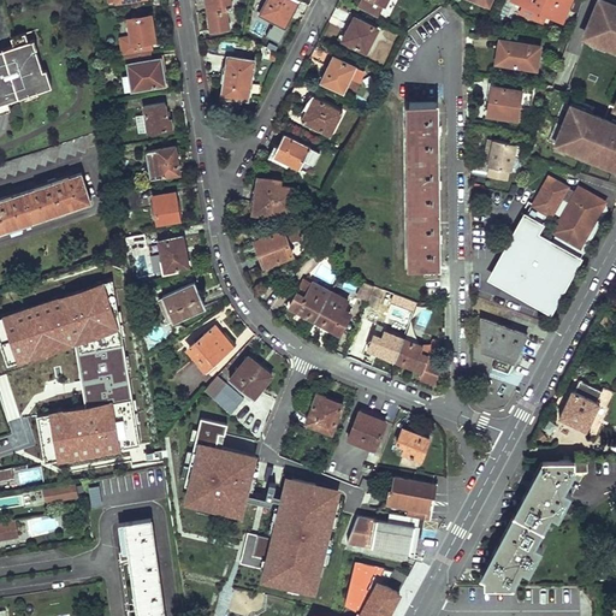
[(206,0),(212,30),(225,28),(227,17),(225,7),(231,6),(230,0),(206,0)]
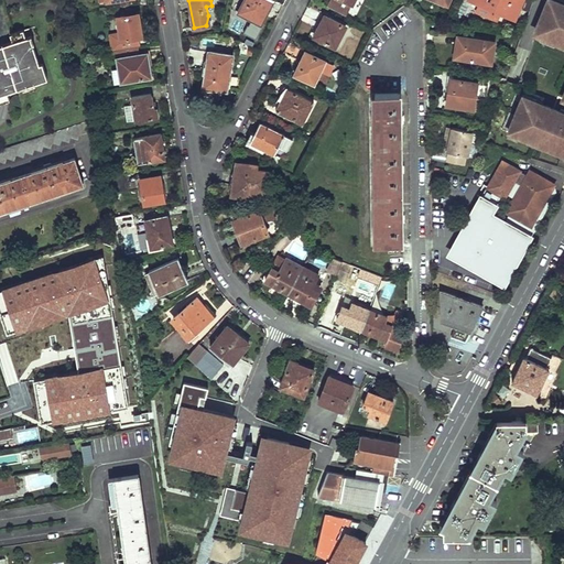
[(261,24),(273,0),(243,0),(243,2),(247,4),(241,14),(261,24)]
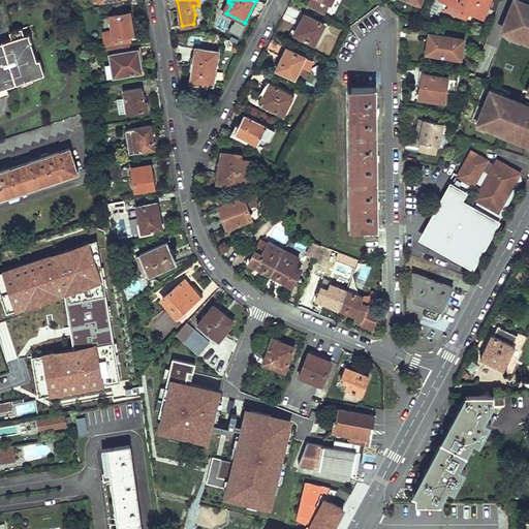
[(333,0),(311,0),(308,6),(325,14),(332,4),(333,0)]
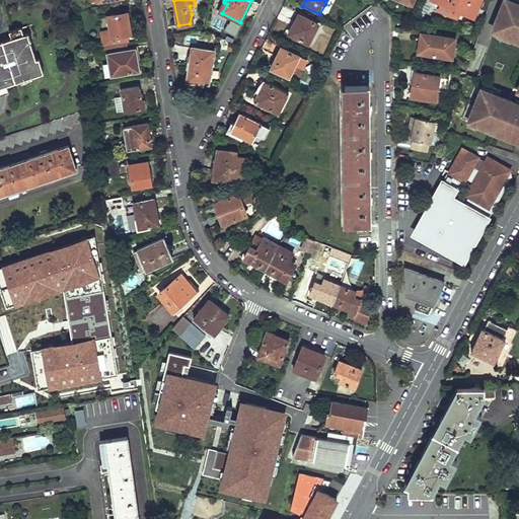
[(460,12),(474,17),(482,0),(433,0),(441,4),(438,11),(458,19),(460,12)]
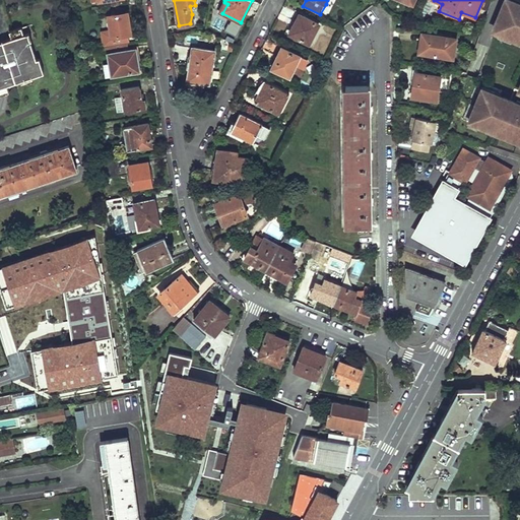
[(519,86),(518,92),(519,92),(519,106),(499,96),(501,91),(485,84),(468,122),(484,129),(483,132),(498,138),(499,135),(519,143),(519,1),(516,0),(506,0),(494,31),(519,43),(519,86)]
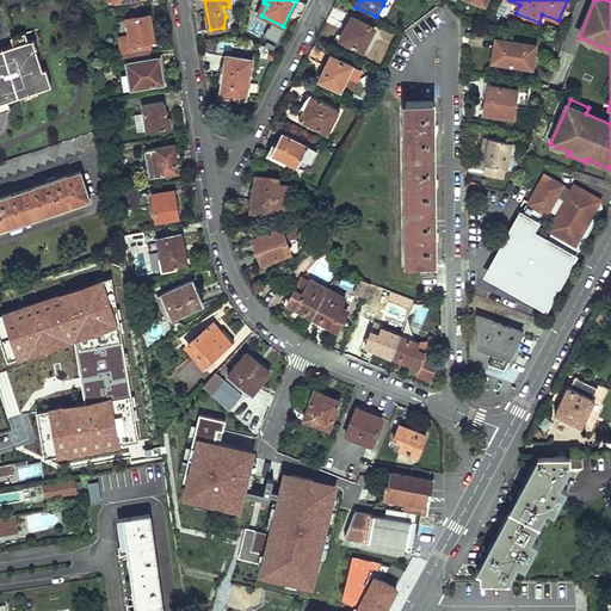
[(267,5),(264,2),(258,13),(261,16),(267,5)]
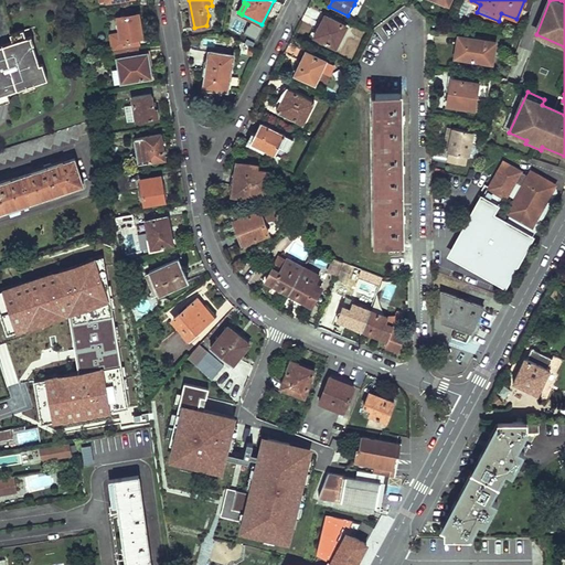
[(139,14),(118,18),(120,30),(121,39),(140,34),(142,34),(139,14)]
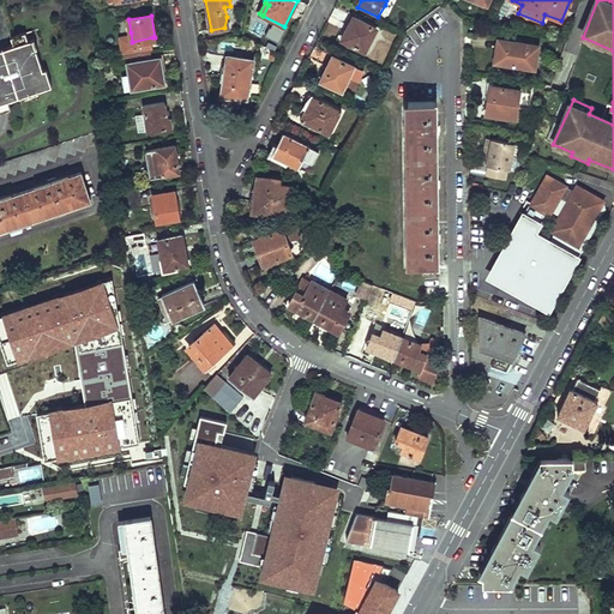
[(378,29),(354,17),(342,38),(366,52),(378,29)]
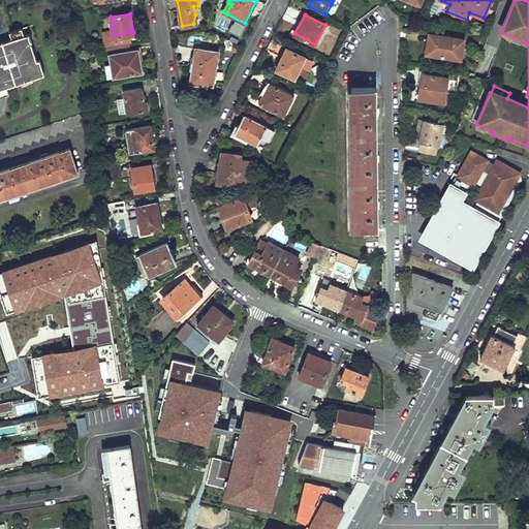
[(223,18),(220,25),(230,29),(232,22),(223,18)]
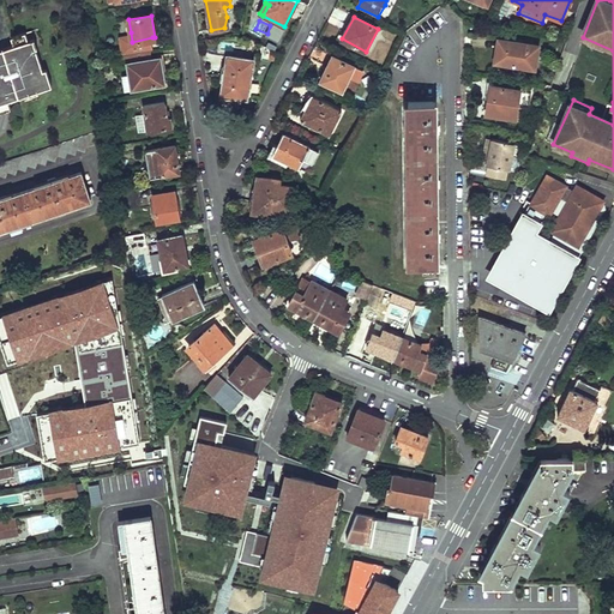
[(0,113),(4,112),(11,110),(8,101),(52,86),(47,68),(42,70),(36,49),(31,50),(28,42),(25,32),(11,37),(14,44),(0,48),(0,113)]
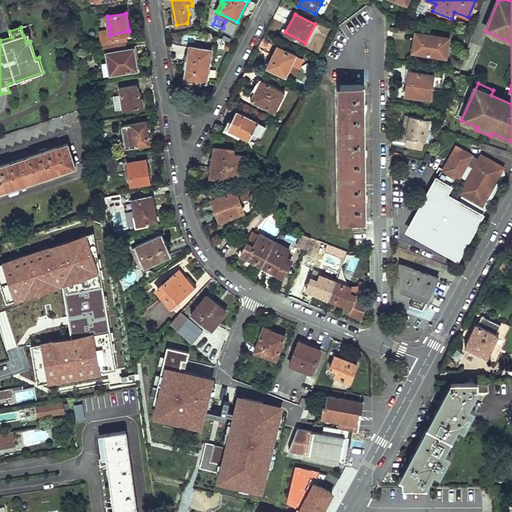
[(110,35),(109,27),(99,29),(103,51),(127,46),(126,40),(129,40),(127,31),(110,35)]
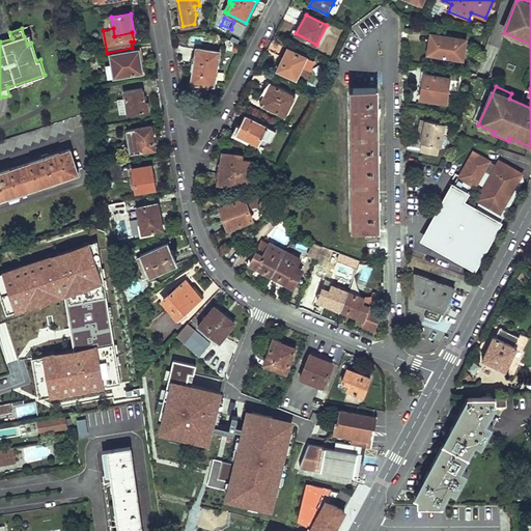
[(466,39),(431,34),(428,54),(463,59),(466,39)]
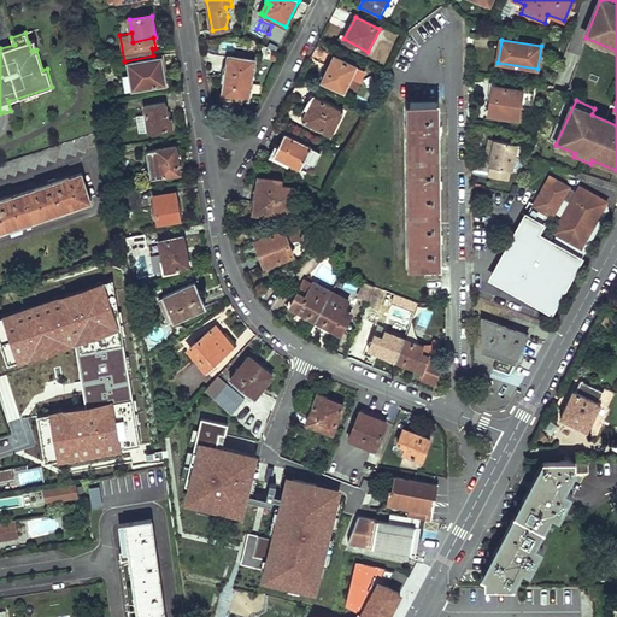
[(153,56),(127,60),(129,75),(131,90),(165,84),(163,56),(153,56)]
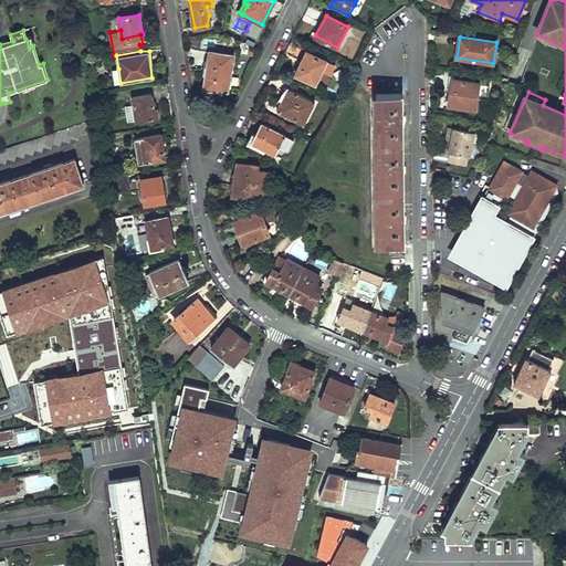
[(233,54),(210,51),(205,86),(224,90),(227,75),(230,76),(233,54)]
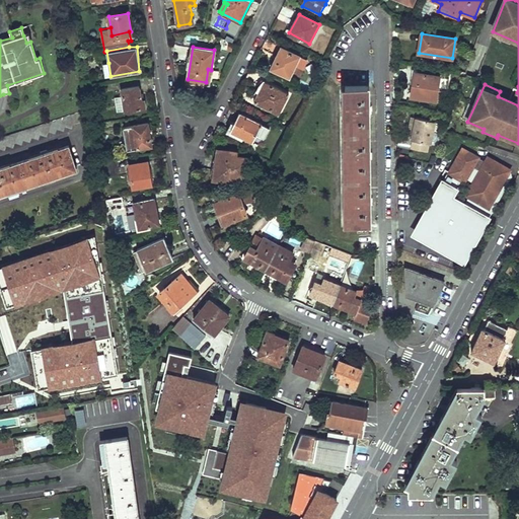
[(295,66),(300,57),(282,48),(277,57),(280,58),(274,69),(290,76),(290,75),(298,79),(303,70),(295,66)]
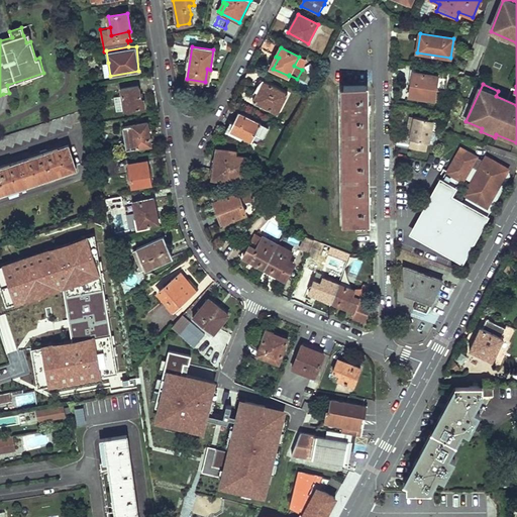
[(110,76),(108,63),(102,64),(104,77),(110,76)]
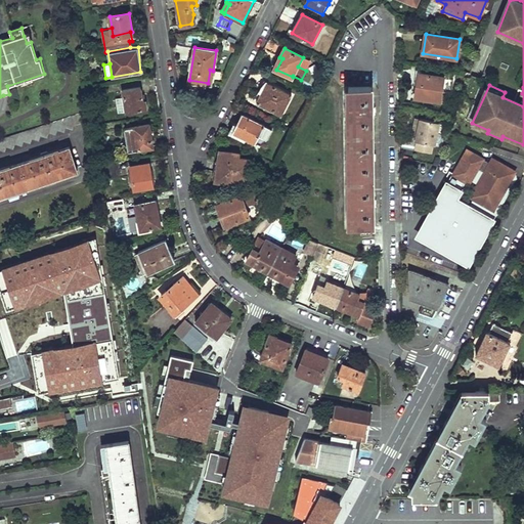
[(444,78),(419,73),(416,97),(440,101),(444,78)]
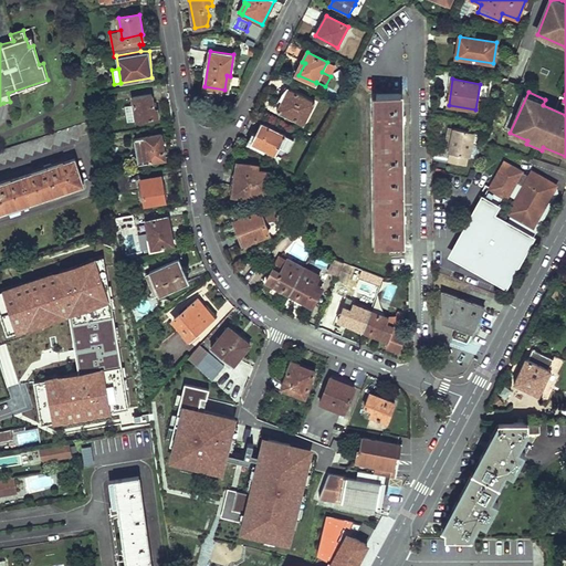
[(316,103),(289,88),(278,111),(304,125),(316,103)]
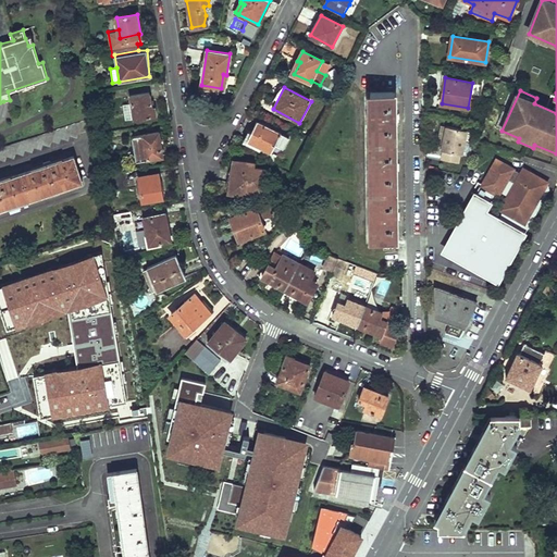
[(97,93),(90,94),(93,102),(109,100),(107,91),(97,93)]
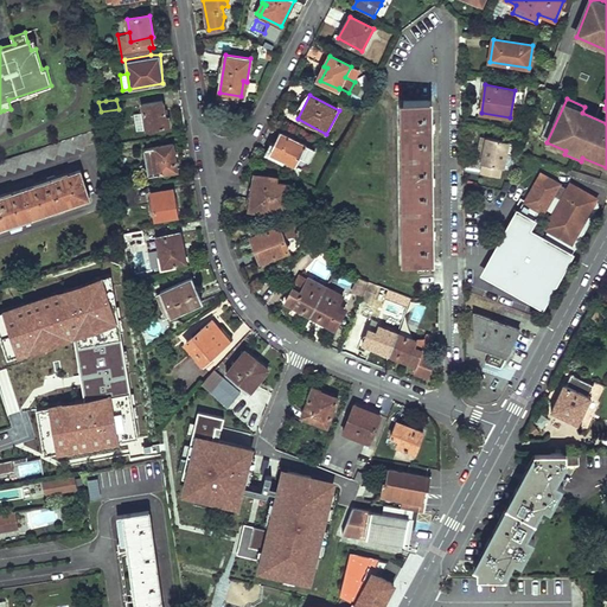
[(165,117),(163,101),(141,103),(142,113),(135,113),(138,131),(145,129),(145,131),(170,127),(168,116),(165,117)]
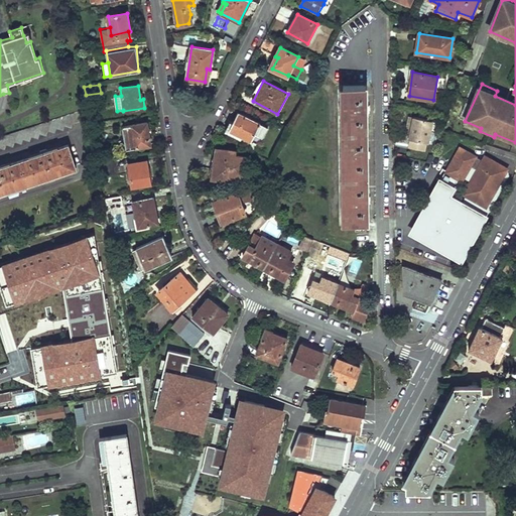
[(368,86),(341,86),(342,223),(369,222),(368,86)]
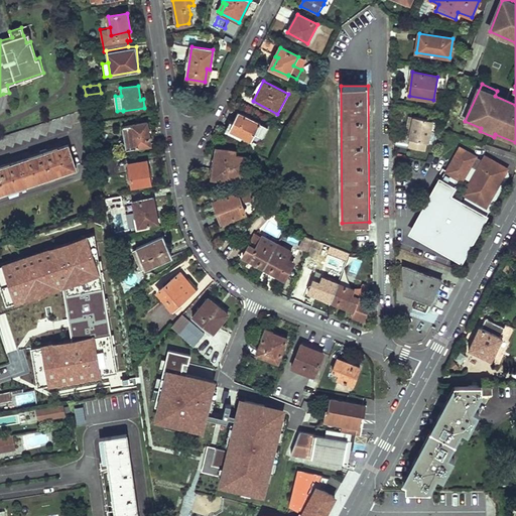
[(0,136),(0,148),(5,150),(6,145),(13,147),(15,143),(21,145),(23,140),(30,142),(32,137),(38,139),(39,134),(46,136),(48,131),(54,133),(56,128),(62,130),(65,125),(72,127),(76,112),(0,136)]
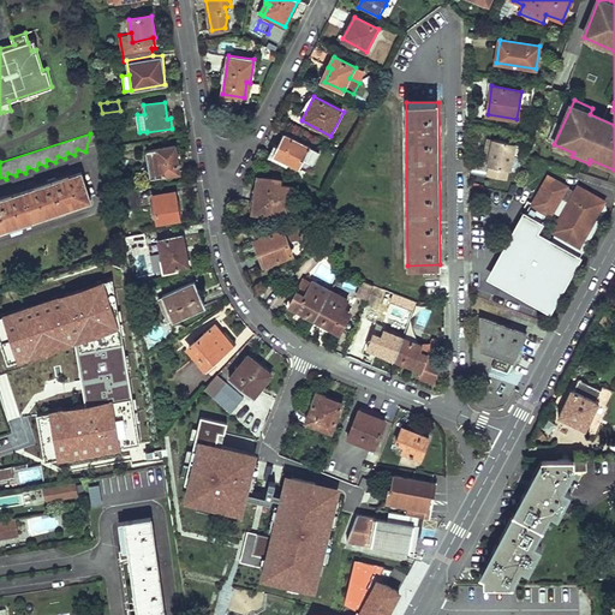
[(318,151),(285,133),(273,155),(299,168),(304,160),(312,163),(318,151)]
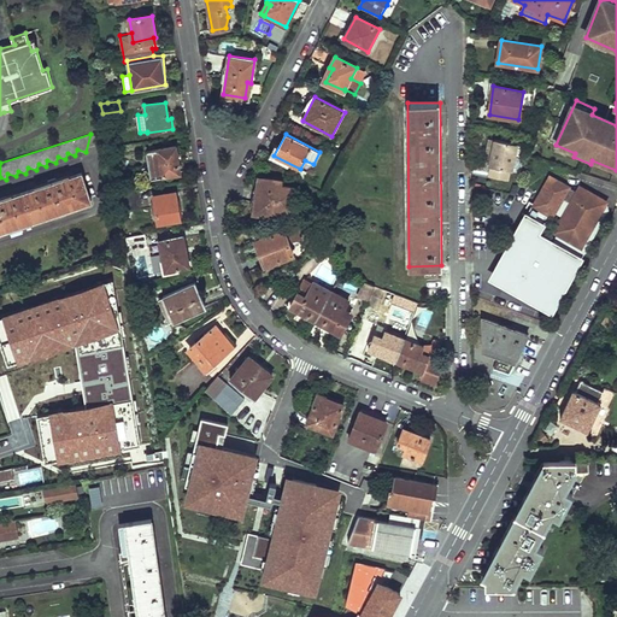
[(519,146),(497,141),(491,168),(493,168),(491,177),(511,181),(512,171),(515,172),(519,146)]
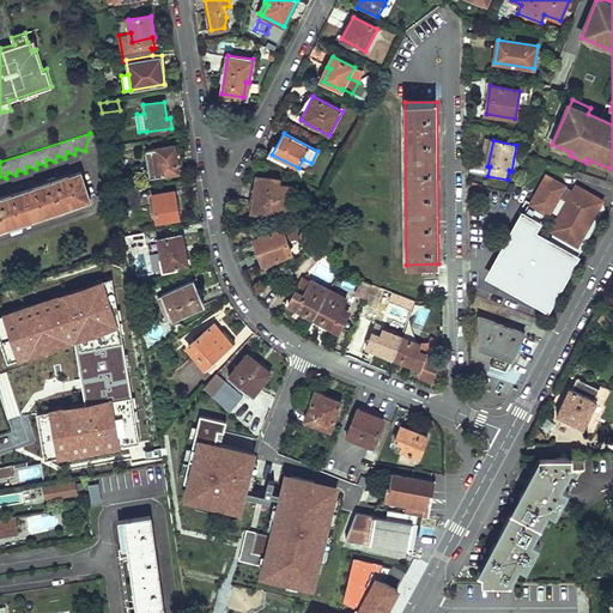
[(175,146),(146,151),(151,176),(178,171),(175,146)]
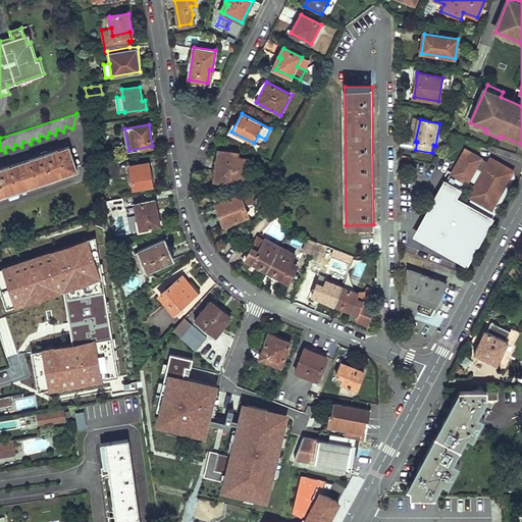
[(71,145),(0,167),(0,196),(80,170),(71,145)]
